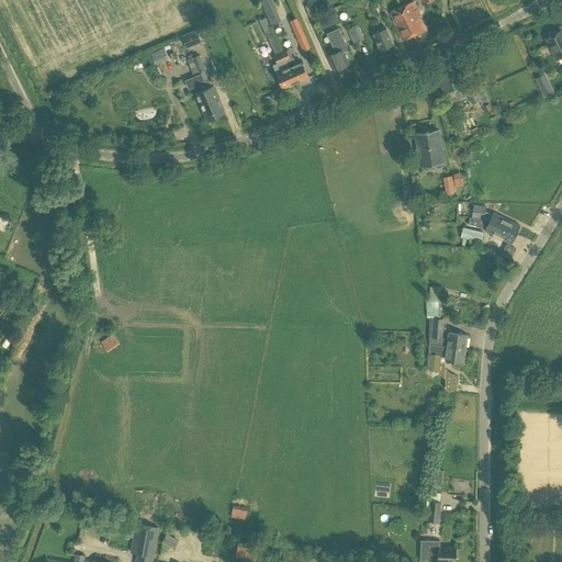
[(274,0),(266,0),(273,20),(282,17),(274,0)]
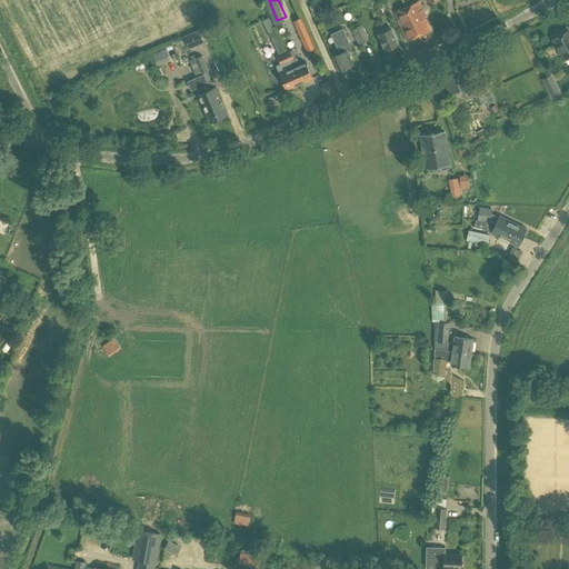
[(406,8),(419,36),(430,31),(425,19),(426,18),(419,2),(406,8)]
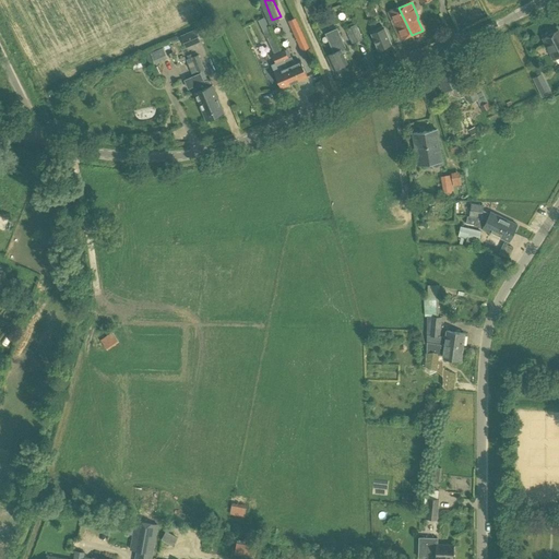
[(412,35),(399,8),(388,12),(401,40),(412,35)]
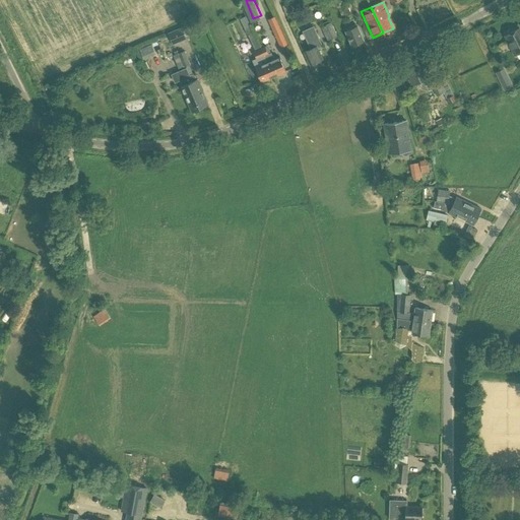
[(225,22),(236,17),(233,10),(221,15),(225,22)]
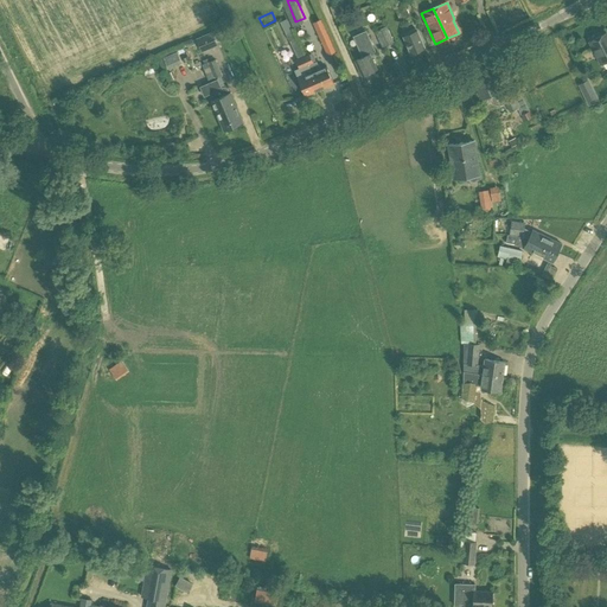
[(377,31),(383,45),(393,42),(385,27),(377,31)]
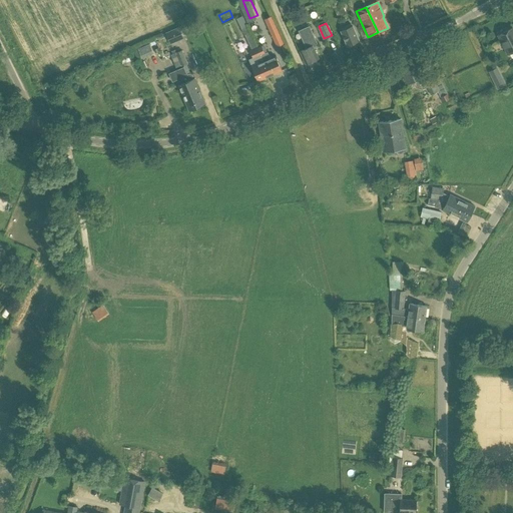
[(275,26),(270,28),(278,46),(283,44),(275,26)]
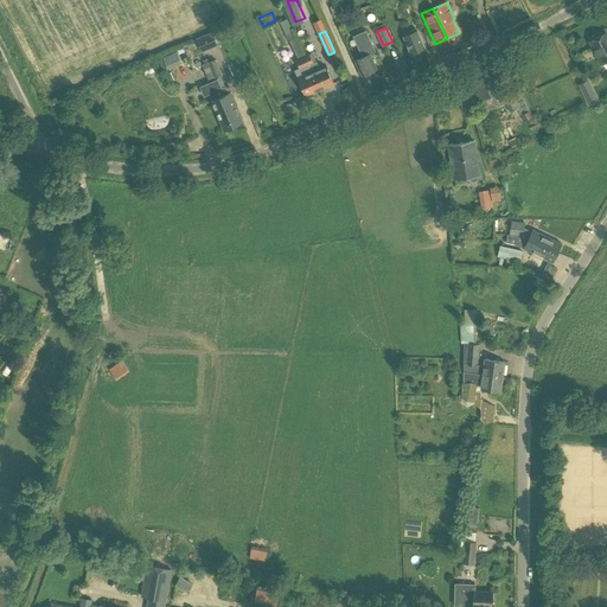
[(403,37),(411,55),(425,49),(416,31),(403,37)]
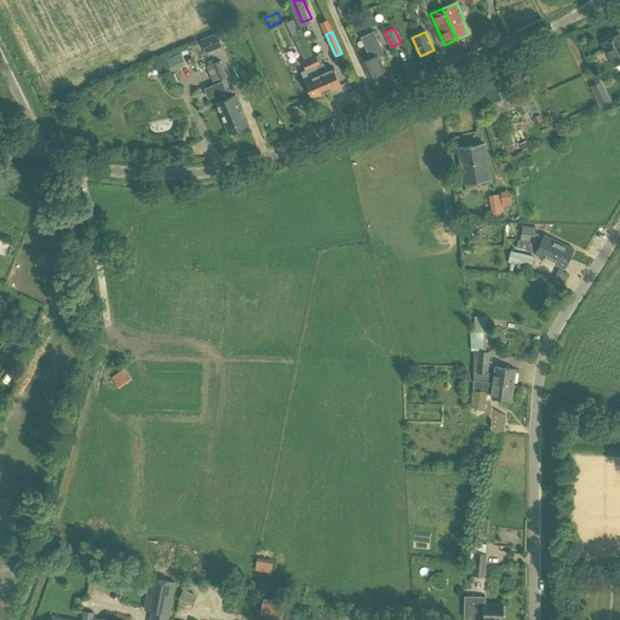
[(200,40),(206,53),(222,46),(216,33),(200,40)]
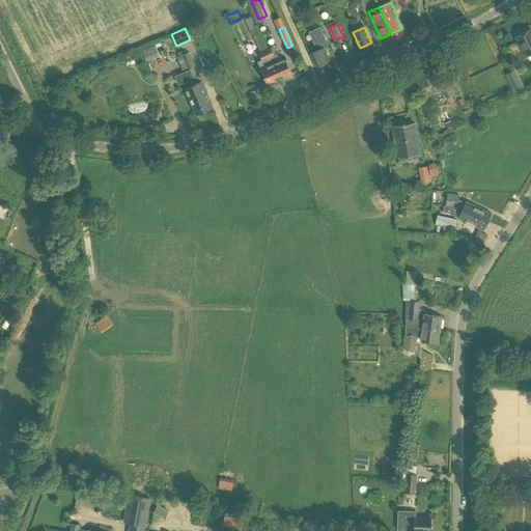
[(320,28),(309,32),(317,51),(310,54),(316,66),(330,60),(325,49),(329,47),(320,28)]
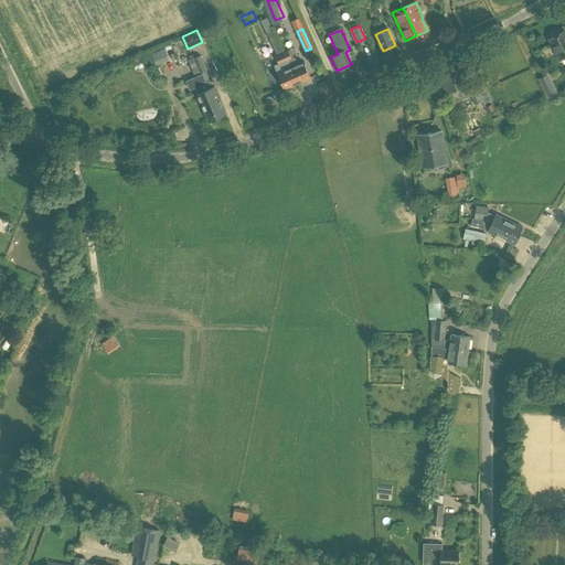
[(550,39),(560,60),(564,56),(564,31),(550,39)]
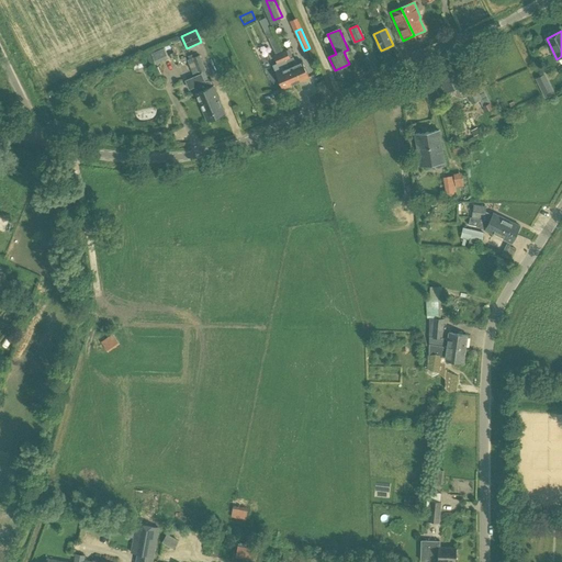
[(270,41),(276,54),(281,52),(276,37),(270,41)]
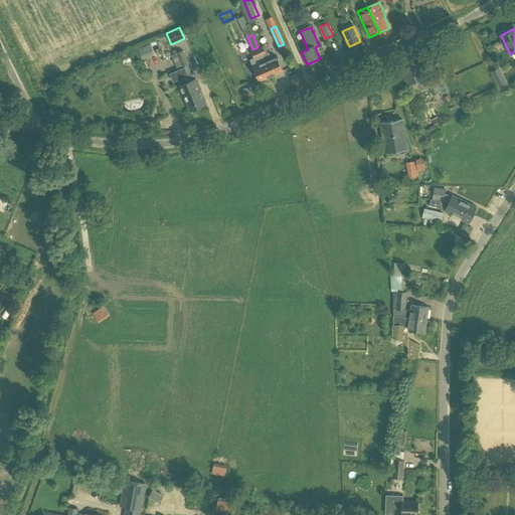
[(157,50),(162,48),(158,40),(153,42),(157,50)]
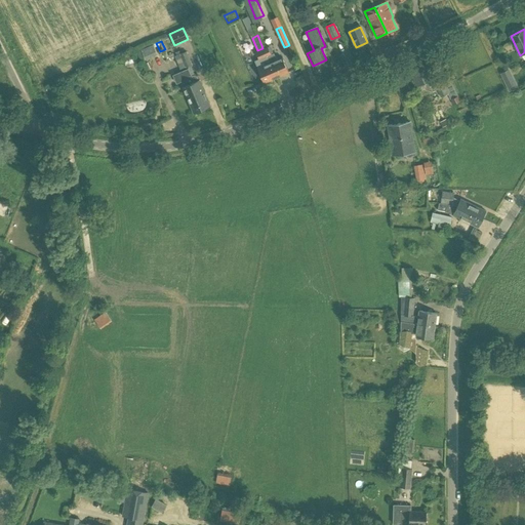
[(256,52),(258,58),(271,53),(268,47),(256,52)]
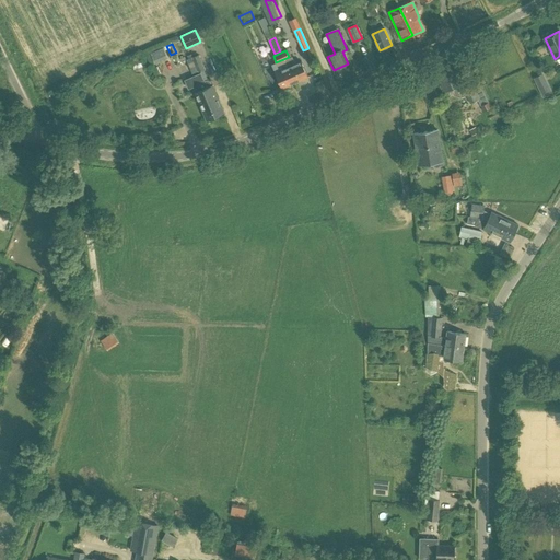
[(195,63),(198,71),(205,69),(201,60),(200,61),(198,55),(193,58),(195,63)]
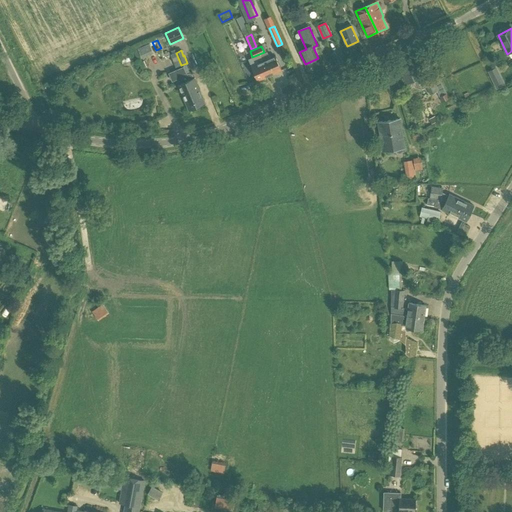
[(171,55),(173,60),(175,67),(181,65),(178,58),(176,53),(171,55)]
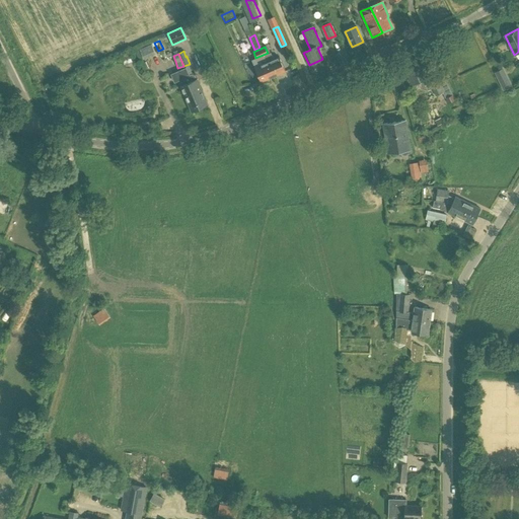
[(264,56),(267,63),(273,77),(285,71),(279,58),(273,60),(270,54),(264,56)]
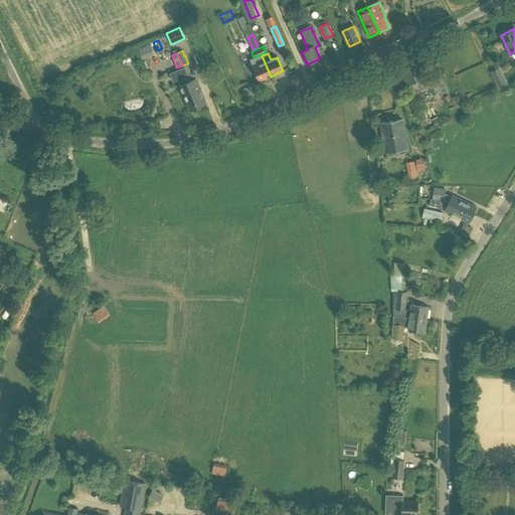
[(271,76),(265,62),(252,67),(260,81),(271,76)]
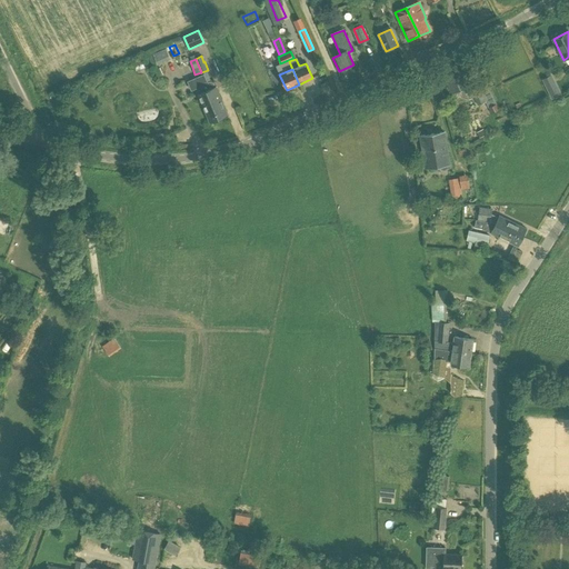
[(445,77),(452,95),(459,91),(461,97),(469,99),(475,97),(478,106),(486,101),(489,108),(497,105),(489,87),(481,90),(480,87),(471,91),(469,86),(461,69),(445,77)]
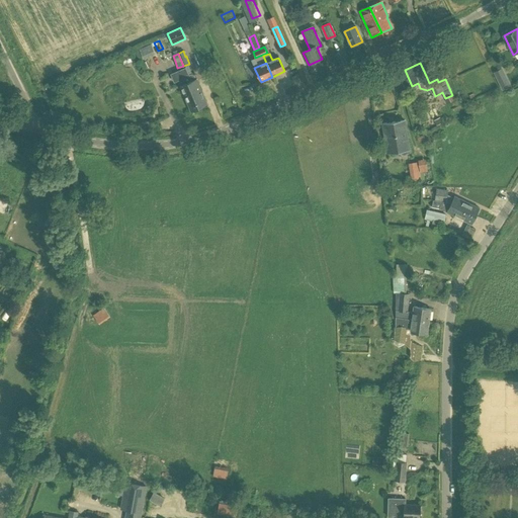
[(188,75),(185,68),(171,74),(174,82),(179,80),(181,85),(180,85),(191,110),(198,107),(188,83),(191,81),(188,75)]
